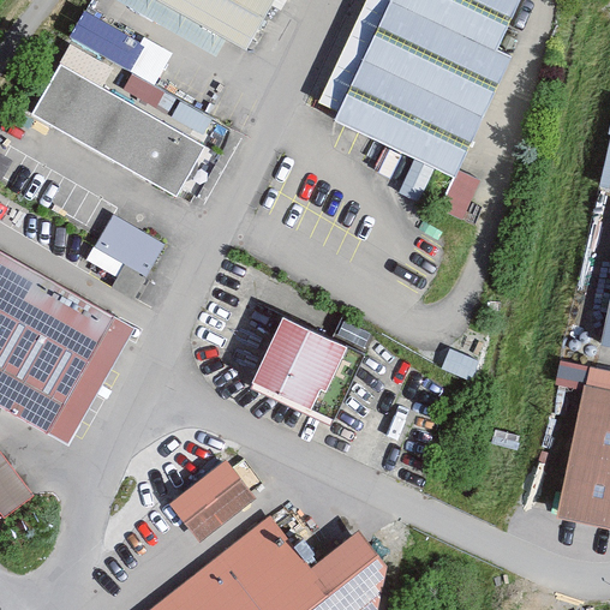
[(119,0),(219,57),(229,37),(249,48),(275,0),(119,0)]
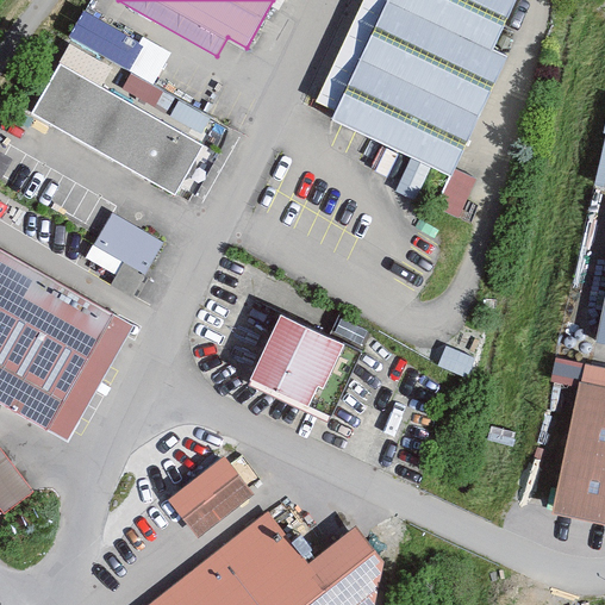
[(363,0),(316,104),(335,113),(332,120),(454,178),(512,52),(498,47),(519,0),(363,0)]
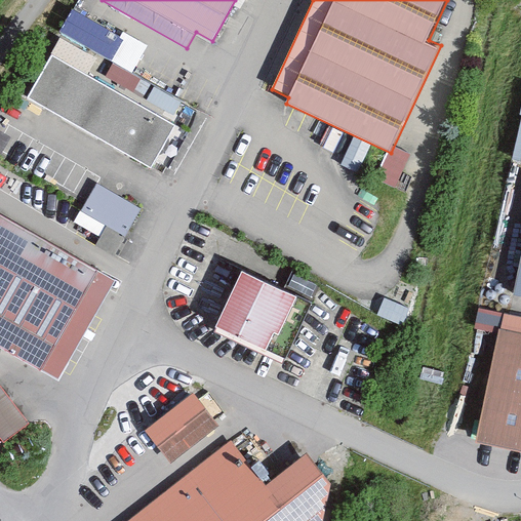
[(174,122),(52,54),(29,97),(150,165),(174,122)]
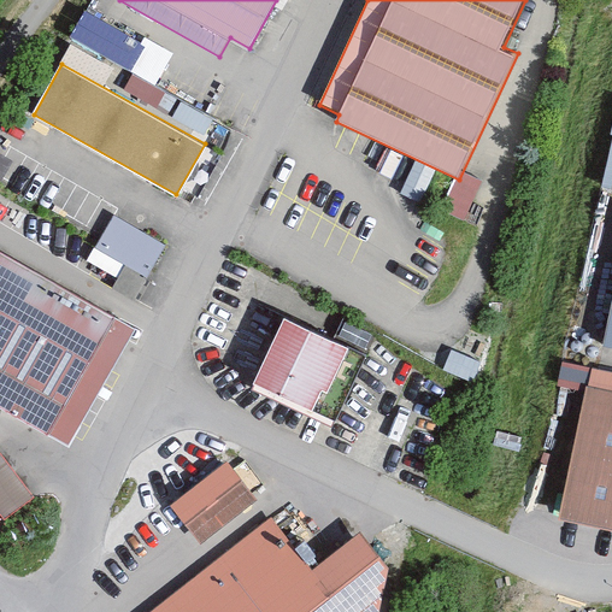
[(162,241),(110,212),(92,246),(124,264),(111,288),(130,298),(162,241)]
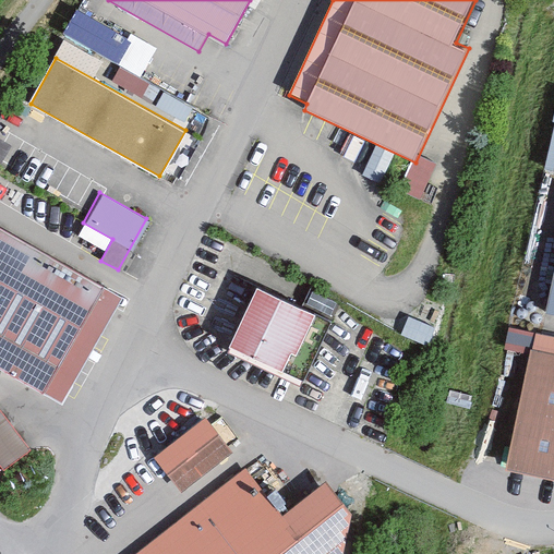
[(120,298),(0,228),(0,366),(44,393),(47,388),(62,397),(120,298)]
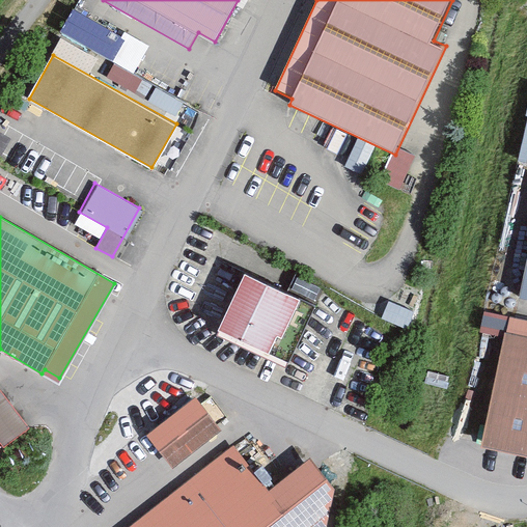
[(302,298),(248,273),(223,327),(272,350),(281,330),(286,332),(302,298)]
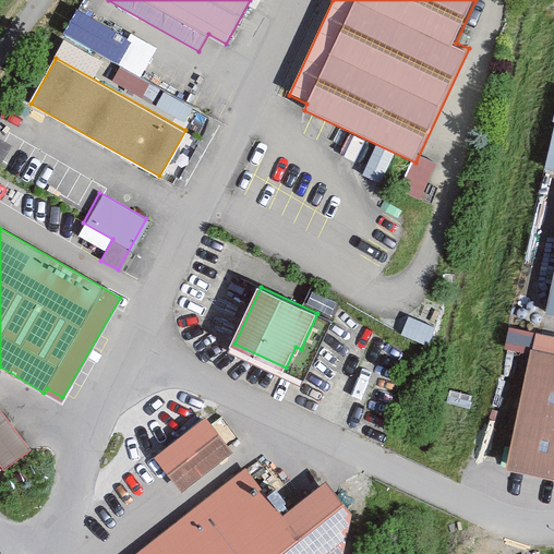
[(503,336),(527,342),(532,321),(508,315),(503,336)]
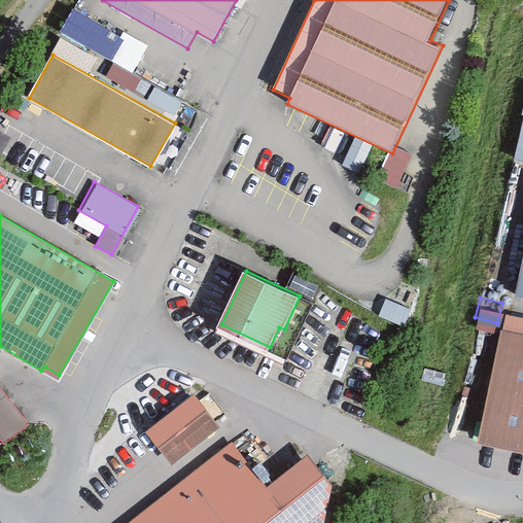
[(522,449),(522,335),(497,330),(477,441),(522,449)]
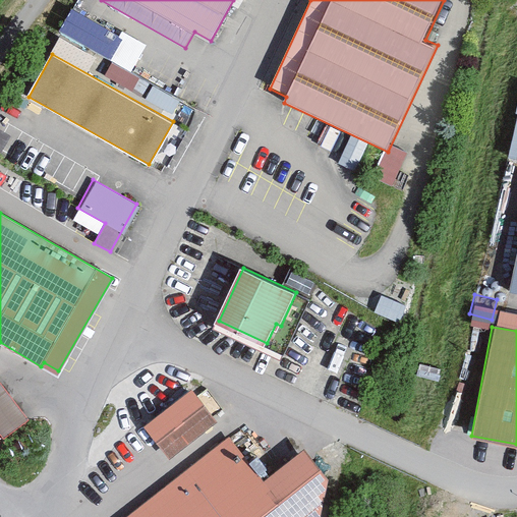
[(0,434),(1,436),(26,416),(0,381),(0,434)]
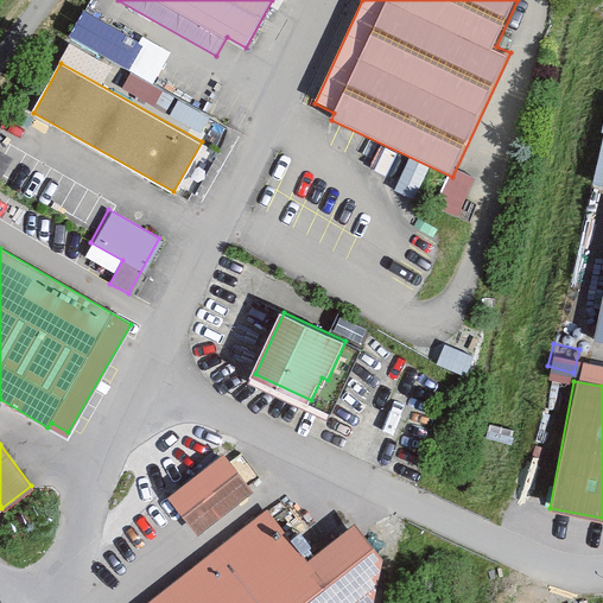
[(169,499),(200,534),(251,490),(221,455),(169,499)]
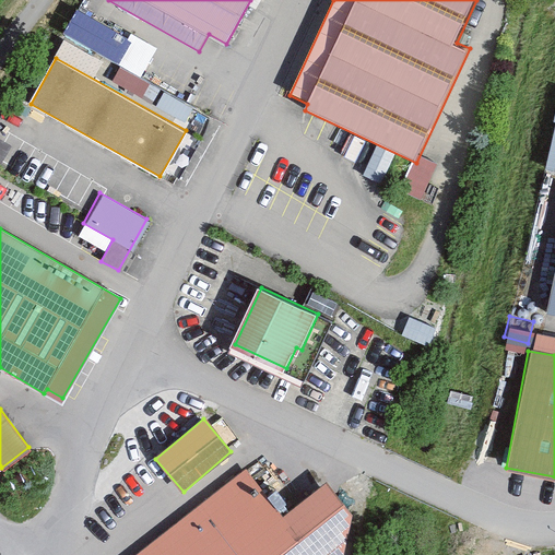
[(169,527),(191,554),(308,554),(241,470),(169,527)]
